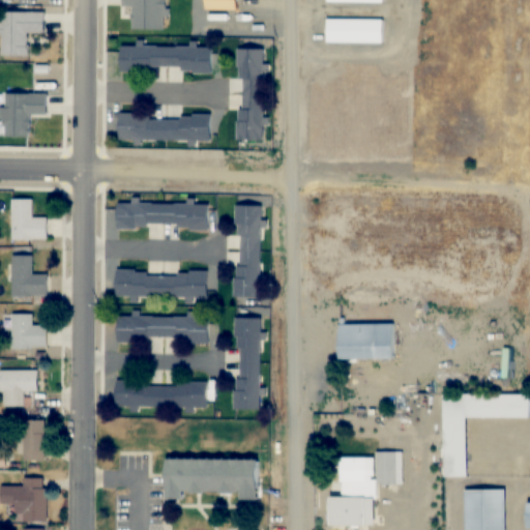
[(123,0),(123,7),(130,7),(130,16),(131,16),(131,29),(166,29),(166,0),(123,0)]
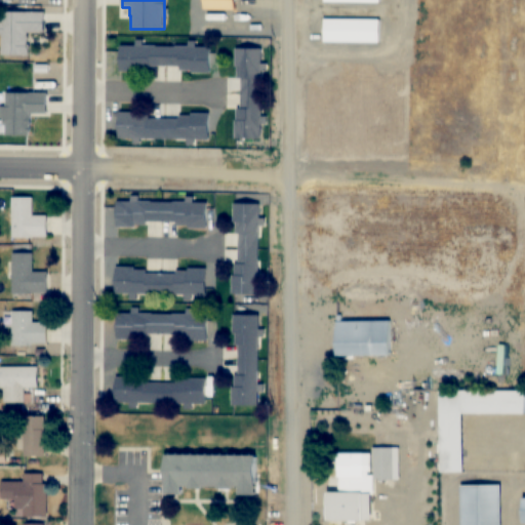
[(44,32),(44,11),(1,11),(1,54),(28,54),(28,32),(44,32)]
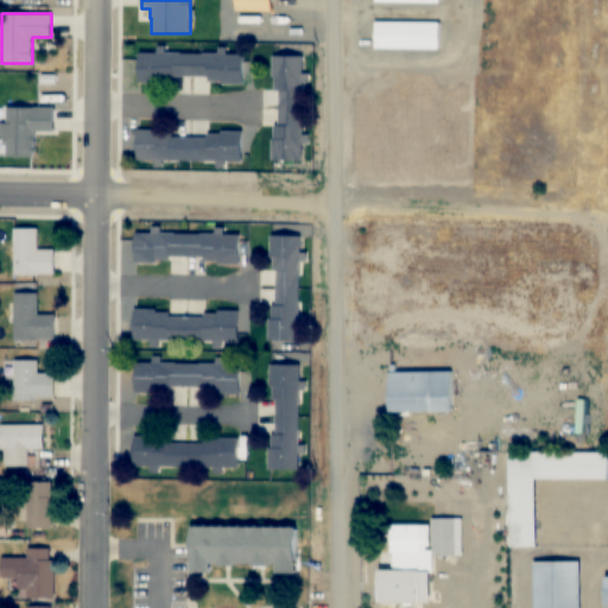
[(374,50),(439,50),(439,21),(374,21),(374,50)]
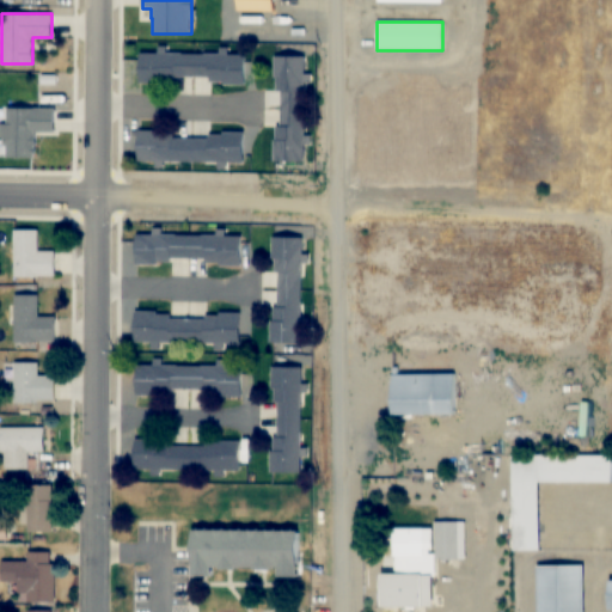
[(244,81),(245,53),(140,51),(139,80),(244,81)]
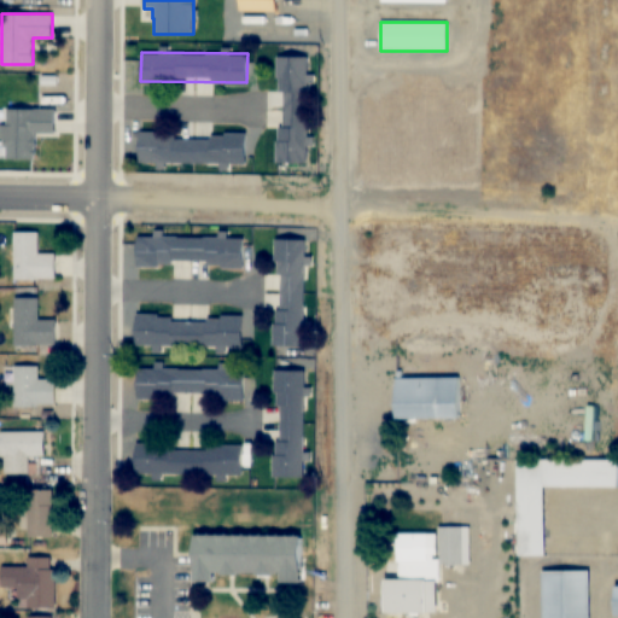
[(308,57),(279,57),(279,163),(308,163),(308,57)]
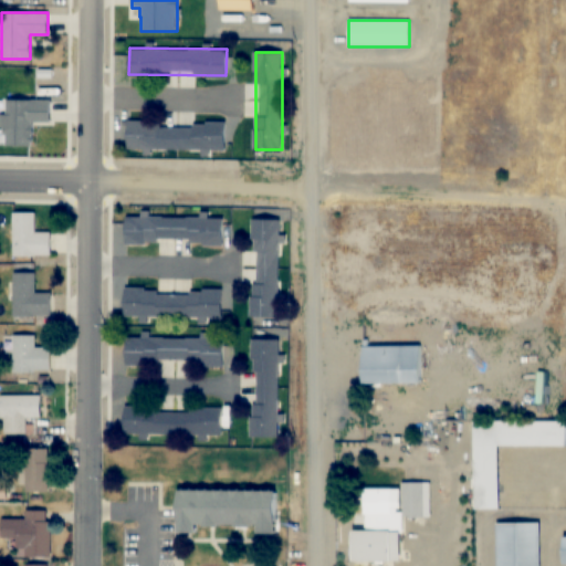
[(50,123),(51,101),(4,100),(3,146),(32,147),(32,122),(50,123)]
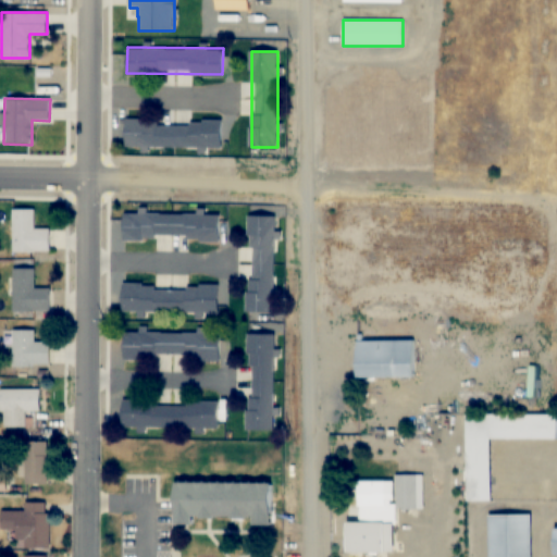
[(221,148),(221,121),(126,120),(125,147),(221,148)]
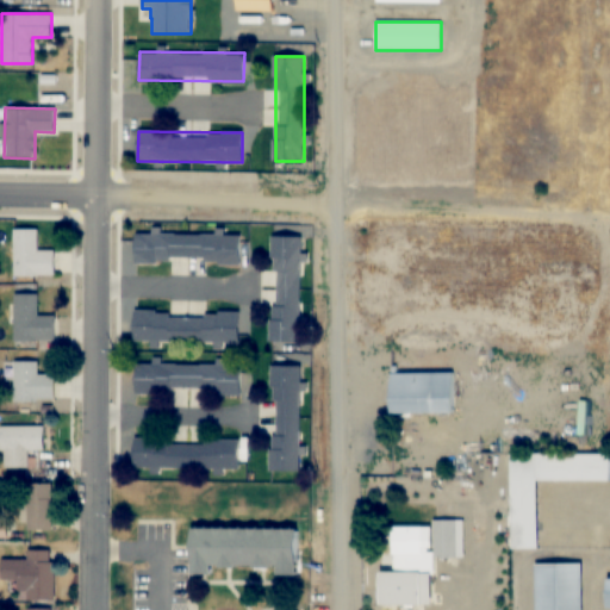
[(13,229),(13,277),(55,277),(55,250),(37,250),(37,229),(13,229)]
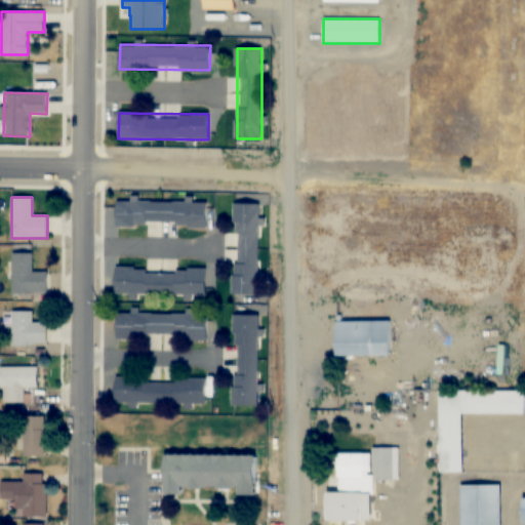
[(117,226),(207,226),(207,202),(117,201),(117,226)]
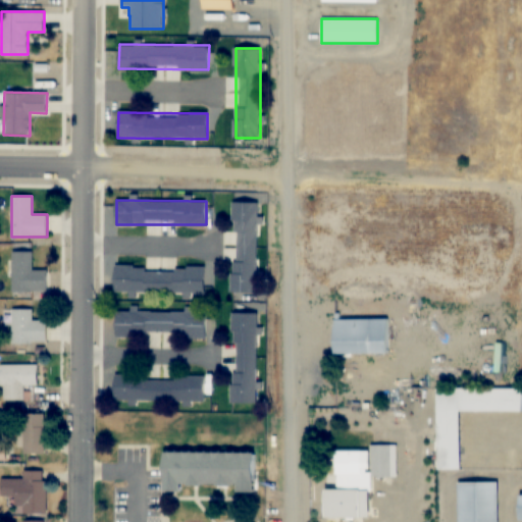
[(258,203),(233,202),(232,232),(224,232),(223,262),(232,262),(231,293),(256,293),(258,203)]
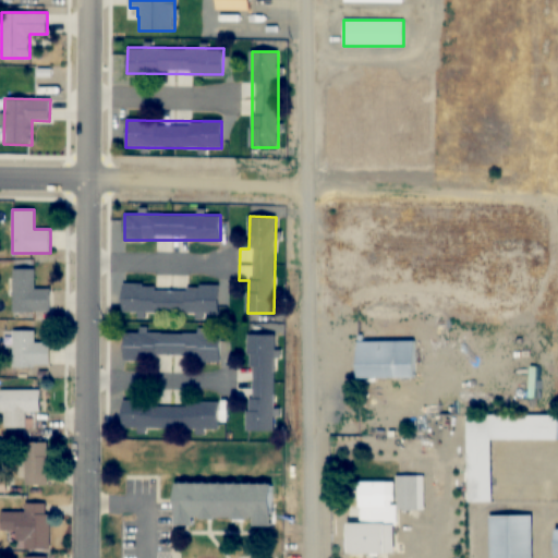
[(49,312),(49,289),(34,289),(34,268),(13,268),(13,312),(49,312)]
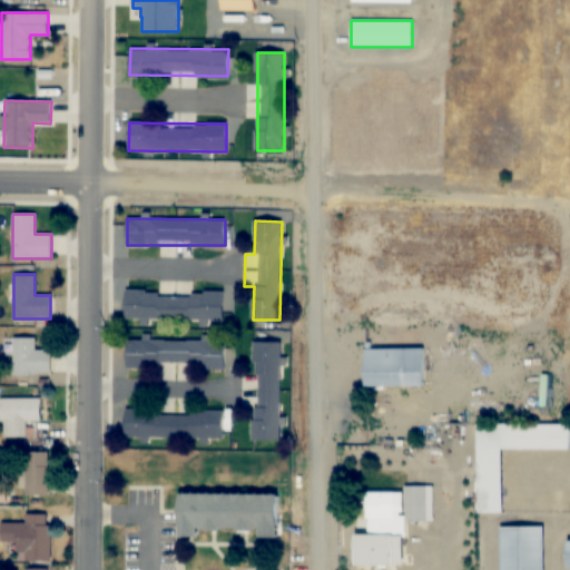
[(224,320),(223,292),(126,293),(126,322),(224,320)]
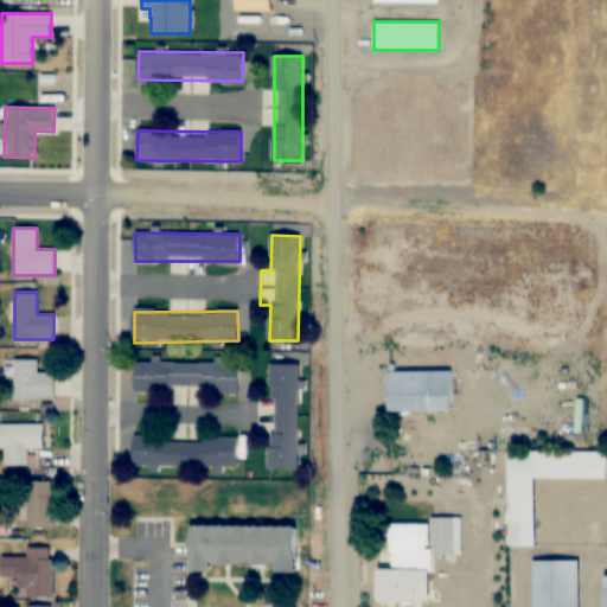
[(38,359),(13,359),(13,398),(53,398),(53,372),(38,372),(38,359)]
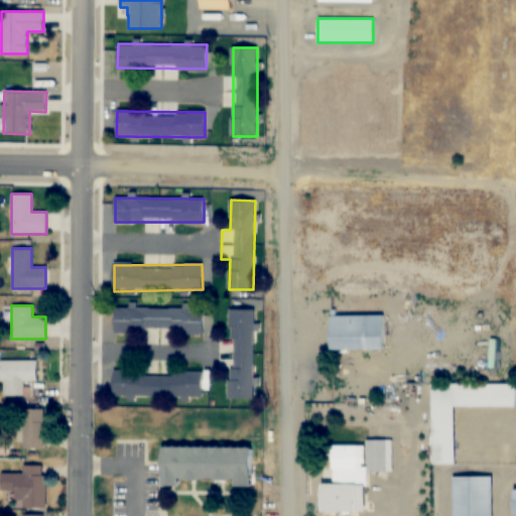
[(204,333),(204,308),(114,307),(114,332),(204,333)]
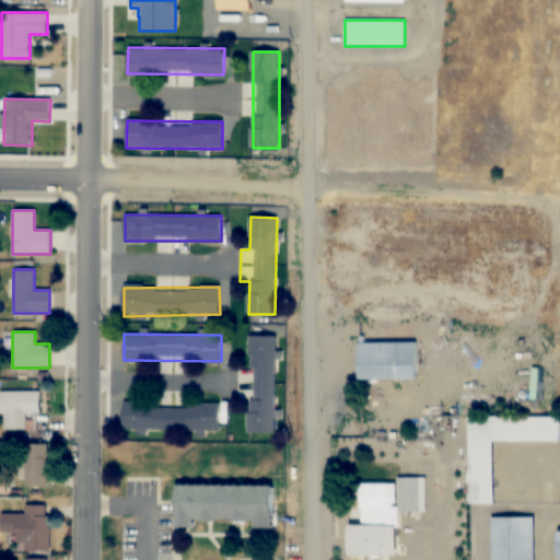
[(277,336),(249,336),(249,369),(241,369),(240,399),(248,399),(248,432),(276,432),(277,336)]
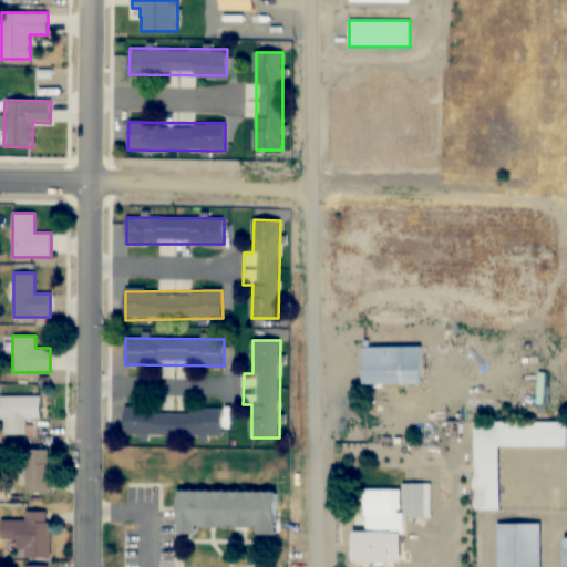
[(421,384),(421,347),(363,347),(363,384),(421,384)]
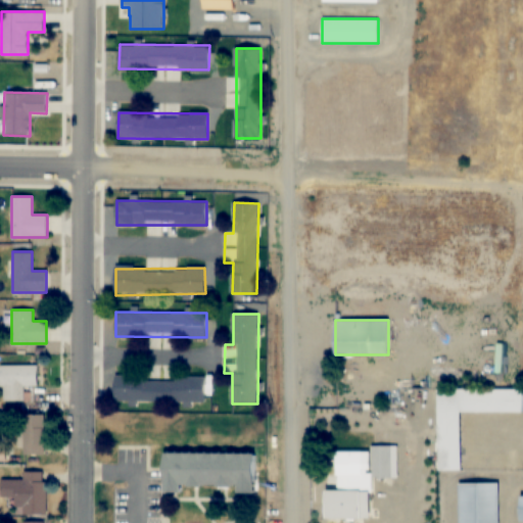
[(1,365),(1,399),(24,399),(24,385),(38,385),(38,365),(1,365)]
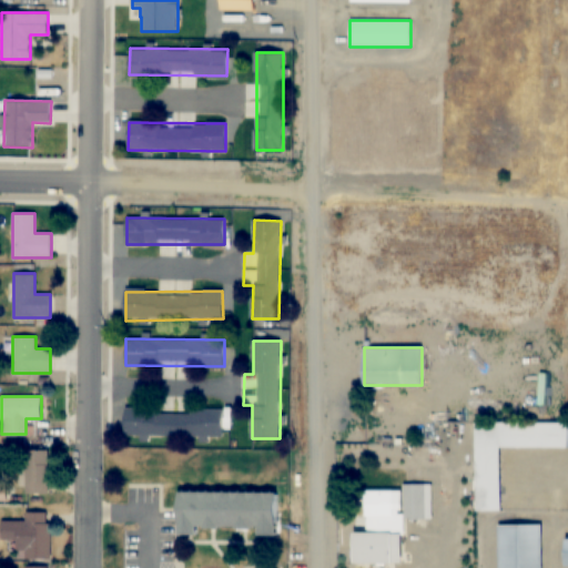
[(125,436),(222,437),(223,411),(125,409),(125,436)]
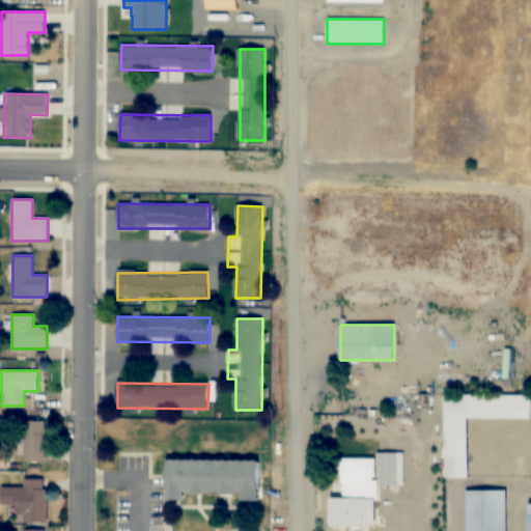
[(530,419),(530,394),(445,394),(444,477),(468,477),(468,419),(530,419)]
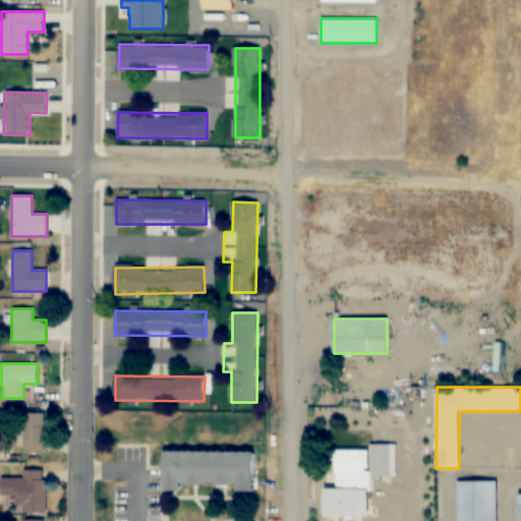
[(23,453),(46,453),(46,412),(23,412),(23,453)]
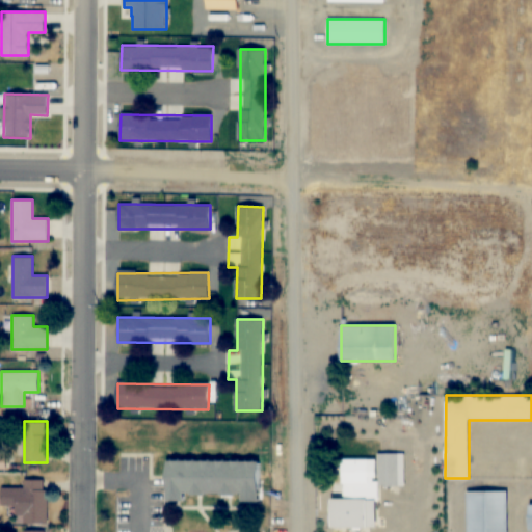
[(398,453),(377,453),(377,486),(398,486),(398,453)]
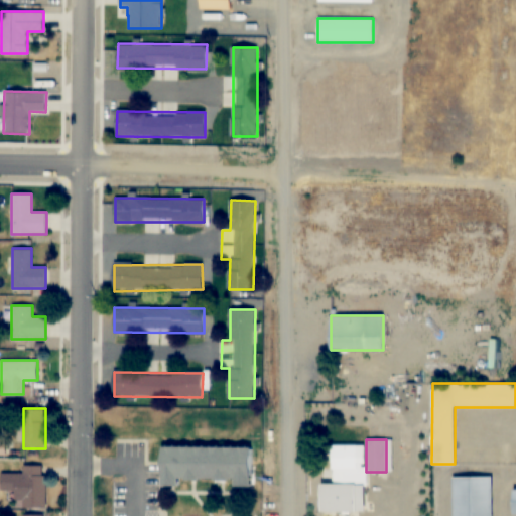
[(358,470),(358,445),(331,445),(331,470),(358,470)]
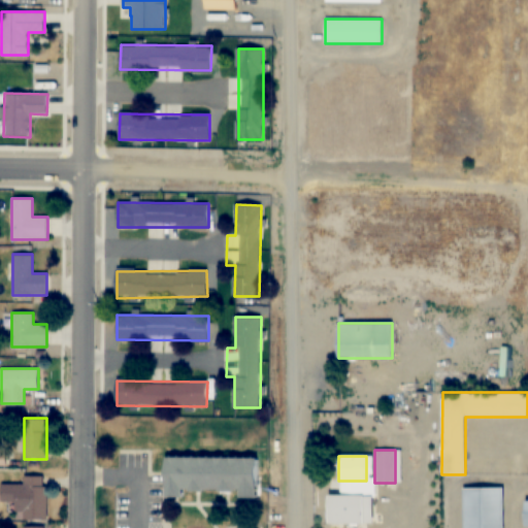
[(256,457),(165,458),(165,497),(185,497),(185,491),(238,491),(238,498),(257,498),(256,457)]
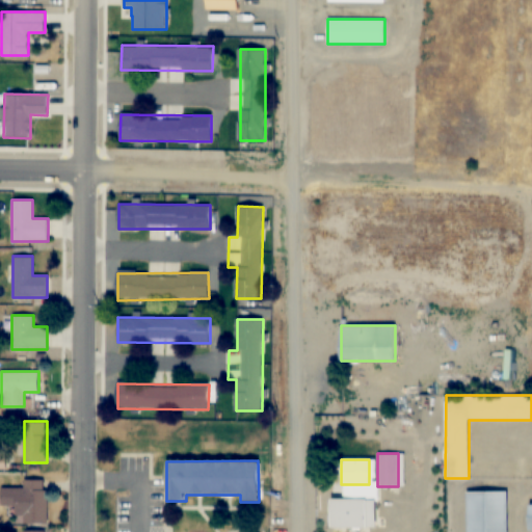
[(47,523),(47,479),(24,479),(24,487),(0,487),(0,506),(10,506),(10,514),(21,514),(21,523),(47,523)]
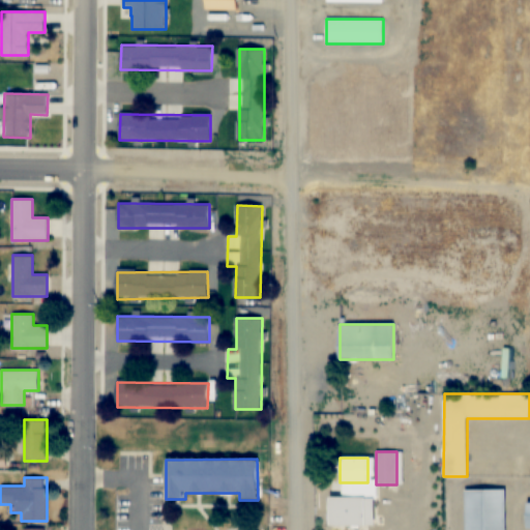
[(465,490),(465,529),(506,529),(506,490),(465,490)]
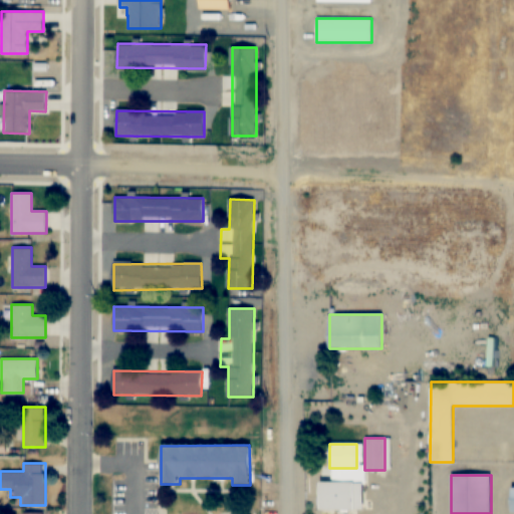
[(320,510),(355,510),(355,482),(320,482),(320,510)]
